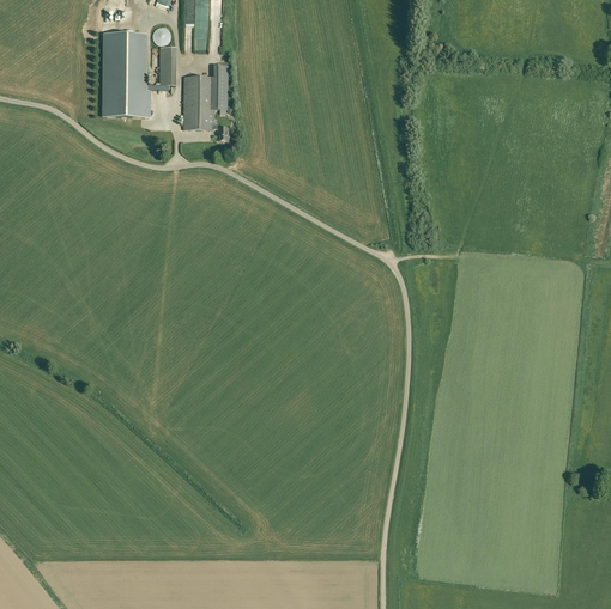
[(96,14),(97,16),(100,14),(101,14),(103,13),(104,12),(106,10),(107,8),(107,7),(107,6),(107,4),(107,2),(106,0),(90,0),(89,2),(89,4),(89,6),(89,7),(89,8),(90,10),(90,11),(85,17),(86,18),(92,13),(94,14),(95,14),(96,14)]
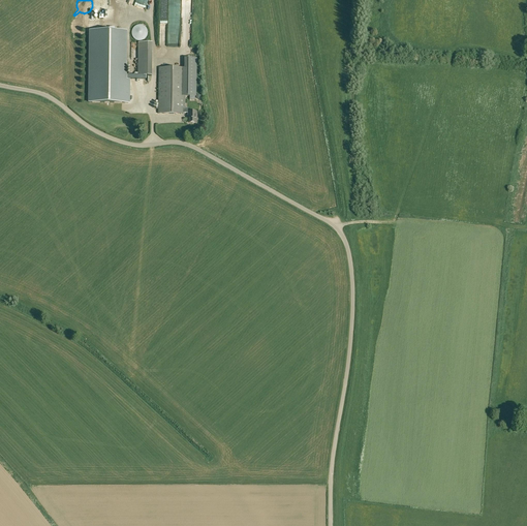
[(130,32),(132,36),(137,37),(142,36),(145,32),(145,27),(142,24),(137,22),(132,24),(130,27),(130,32)]
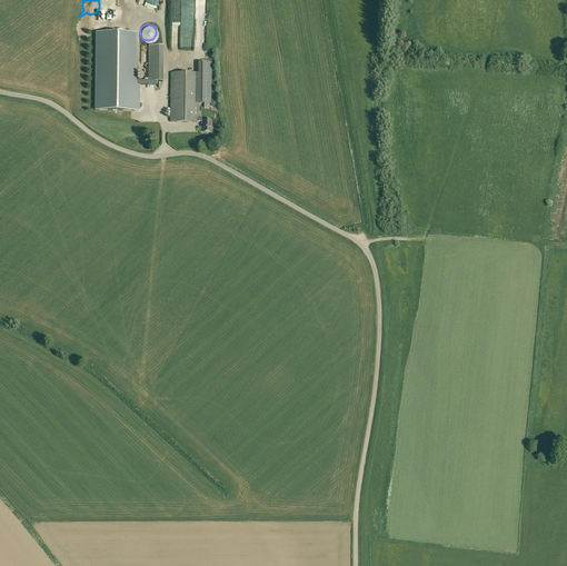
[(133,30),(95,30),(93,107),(137,108),(138,82),(132,82),(133,30)]
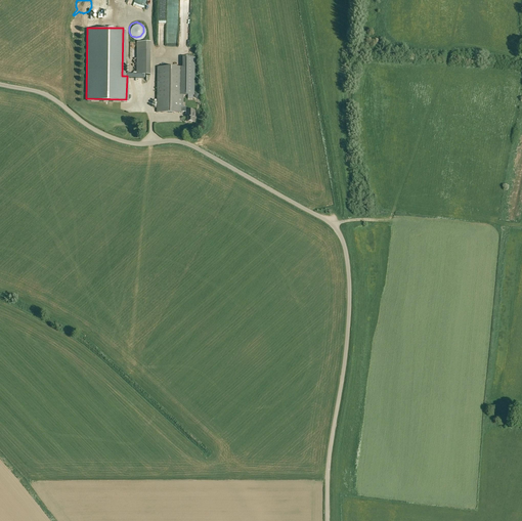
[(134,47),(134,73),(148,73),(148,47),(148,40),(134,39),(134,47)]
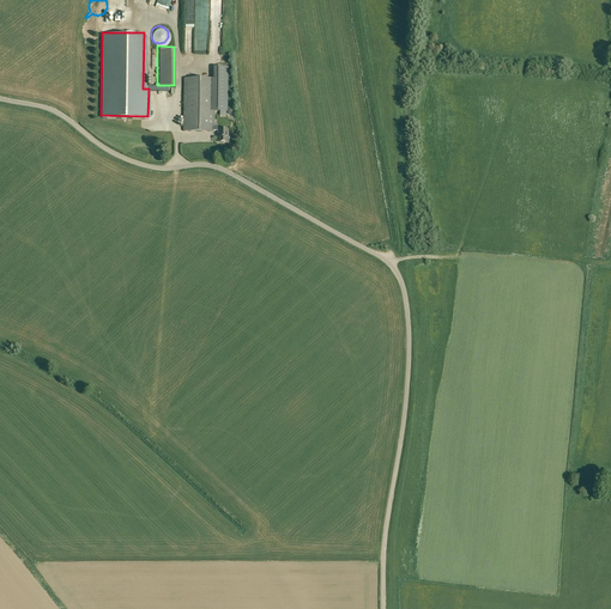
[(225,64),(212,64),(211,75),(181,74),(181,128),(212,128),(212,127),(216,127),(216,131),(217,131),(217,139),(225,139),(225,126),(216,126),(216,122),(212,122),(212,107),(225,108),(225,64)]
